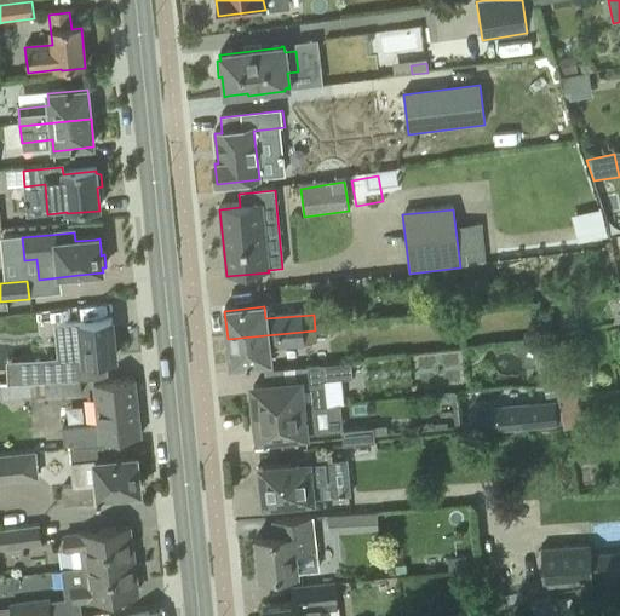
[(59,362),(28,363),(29,383),(79,381),(78,363),(84,363),(91,362),(115,360),(112,321),(87,324),(56,327),(59,362)]
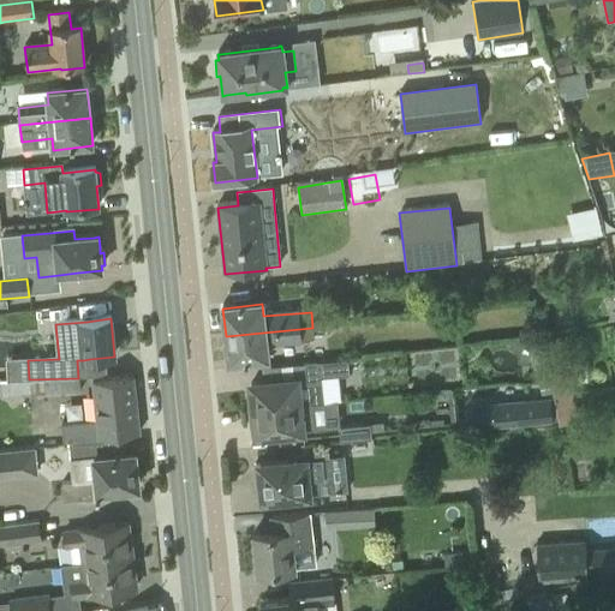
[(268,360),(267,348),(314,342),(312,328),(226,336),(228,365),(268,360)]
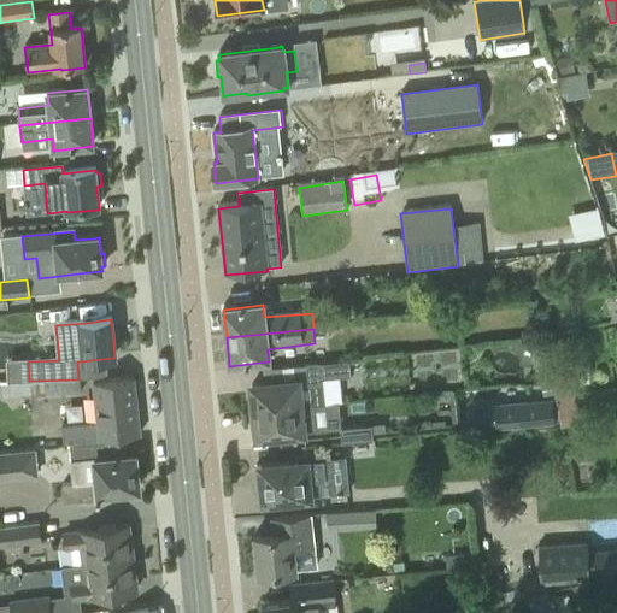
[(322,407),(319,382),(351,378),(350,364),(318,366),(297,367),(298,382),(252,387),(253,396),(248,396),(250,413),(319,407),(322,407)]
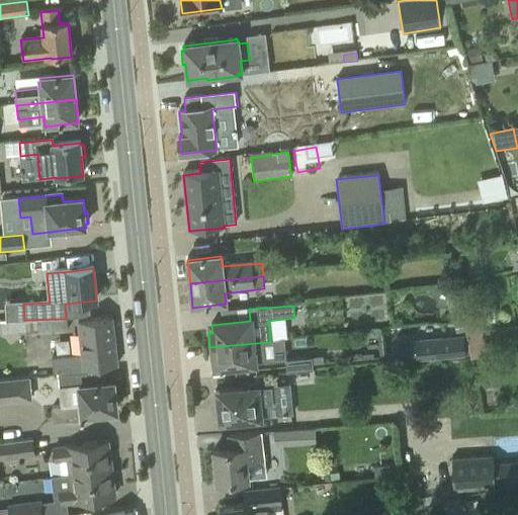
[(24,320),(1,321),(1,332),(1,335),(26,333),(26,335),(67,333),(66,319),(24,320)]
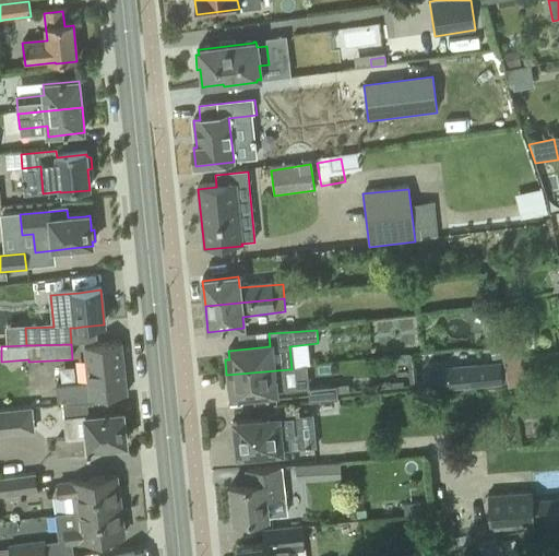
[(127,395),(121,344),(84,349),(88,385),(55,388),(57,403),(127,395)]
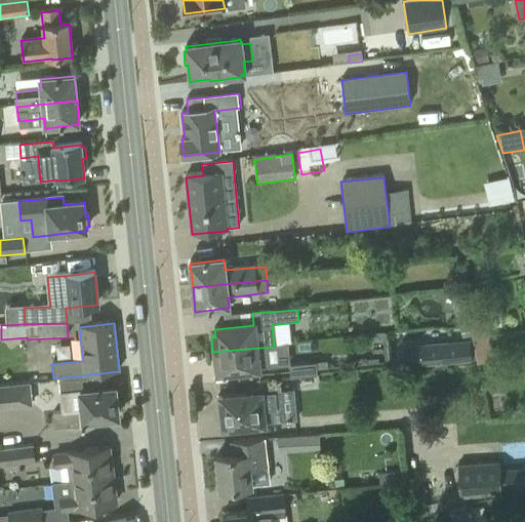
[(471,327),(460,329),(461,339),(472,337),(471,327)]
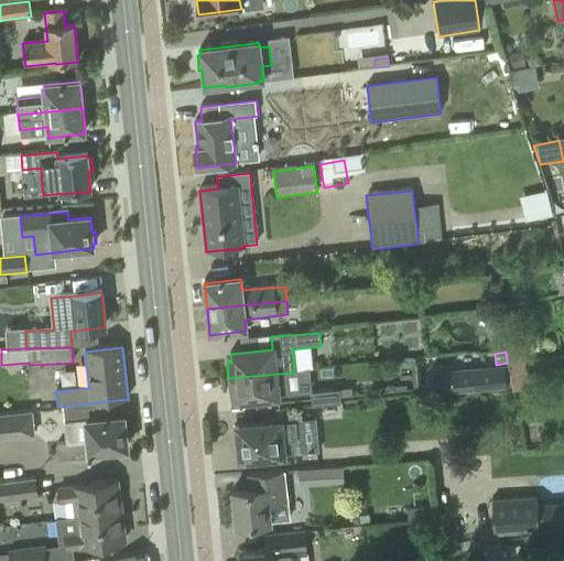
[(503,369),(436,376),(438,396),(506,389),(503,369)]
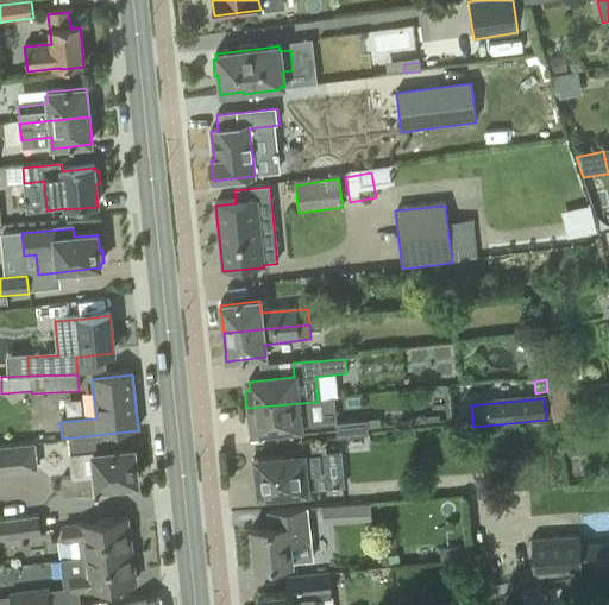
[(318,427),(315,402),(246,408),(248,426),(253,424),(255,434),(318,427)]
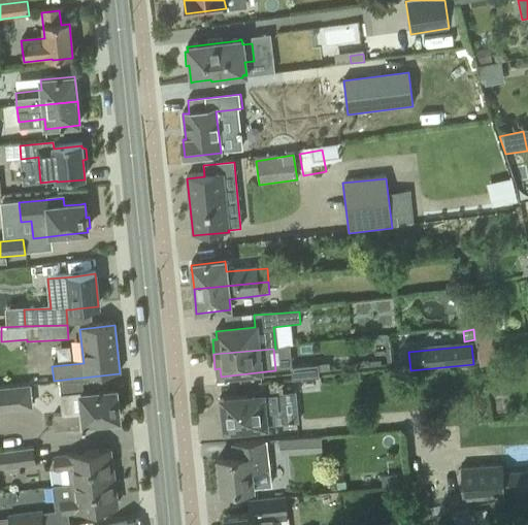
[(319,379),(318,366),(291,369),(292,382),(319,379)]
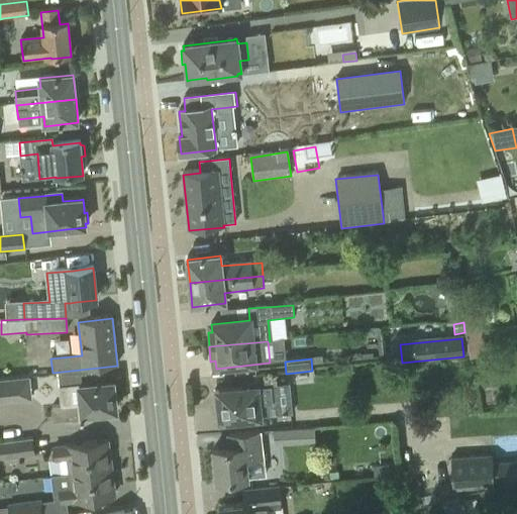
[(102,384),(101,372),(59,376),(60,390),(67,389),(69,407),(52,409),(54,422),(100,417),(100,413),(116,411),(113,383),(102,384)]
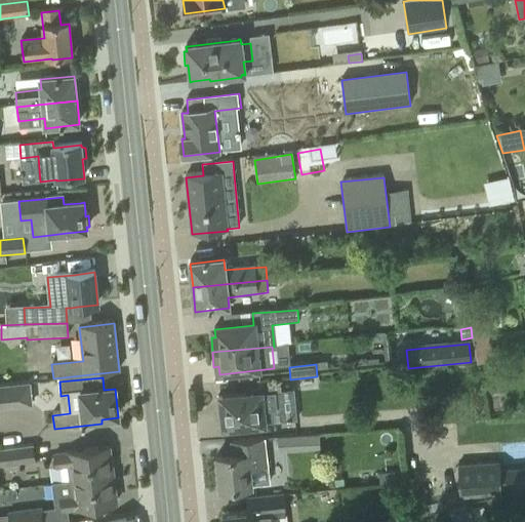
[(33,406),(31,384),(7,387),(9,408),(33,406)]
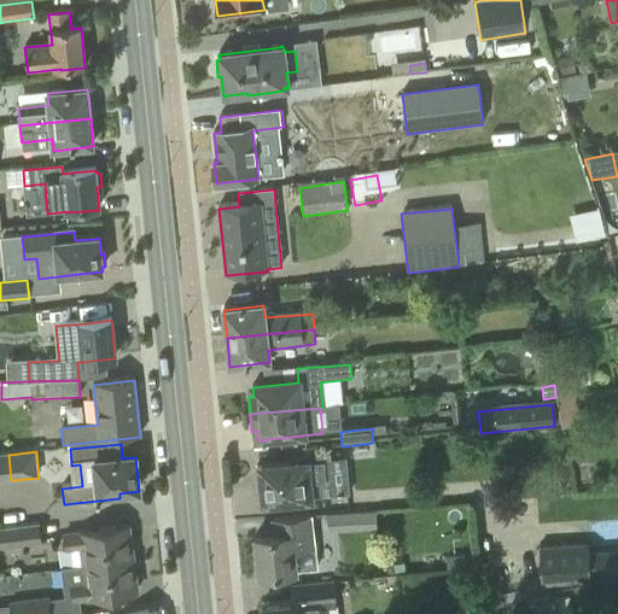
[(326,485),(324,463),(256,469),(257,491),(263,490),(264,506),(324,498),(322,486),(326,485)]
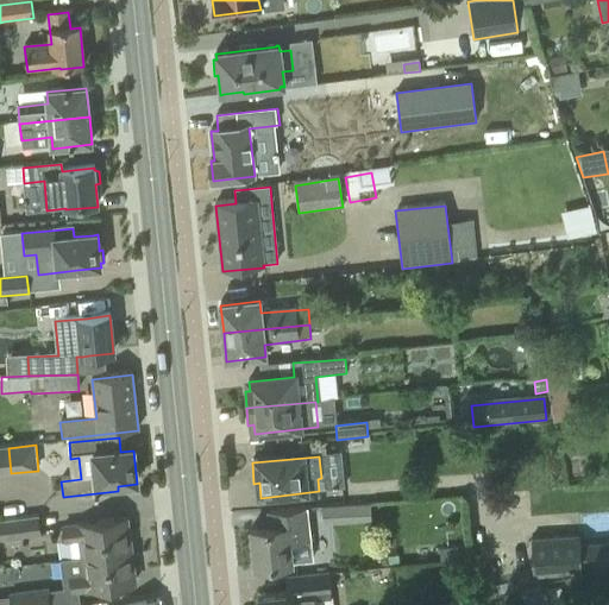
[(345,520),(344,509),(321,510),(322,522),(345,520)]
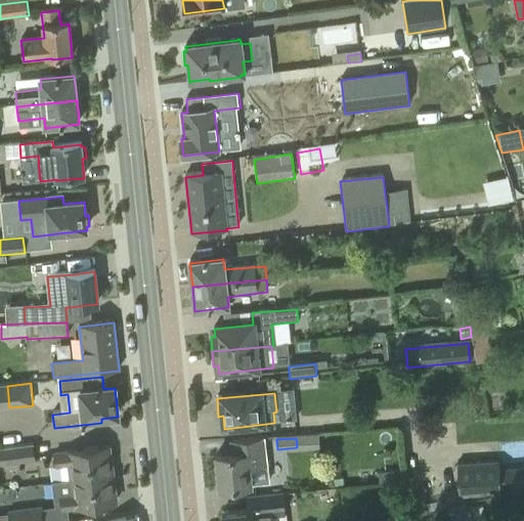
[(232,456),(216,458),(219,490),(239,487),(268,484),(263,439),(251,440),(231,442),(232,456)]
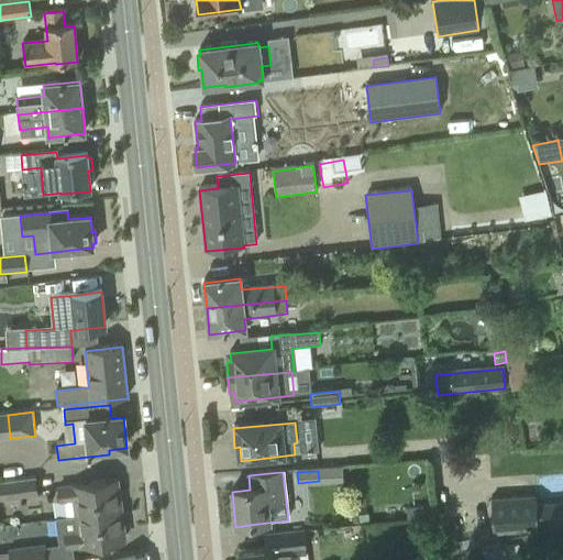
[(35,480),(0,483),(0,484),(2,502),(37,496),(35,480)]
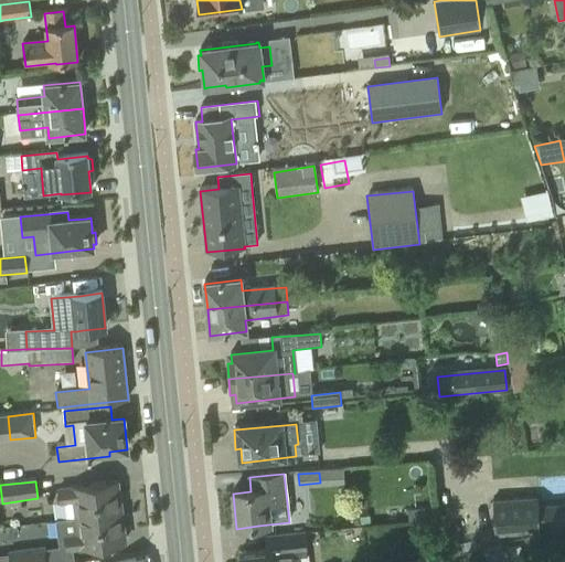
[(120,515),(117,484),(59,491),(61,505),(66,504),(68,520),(120,515)]
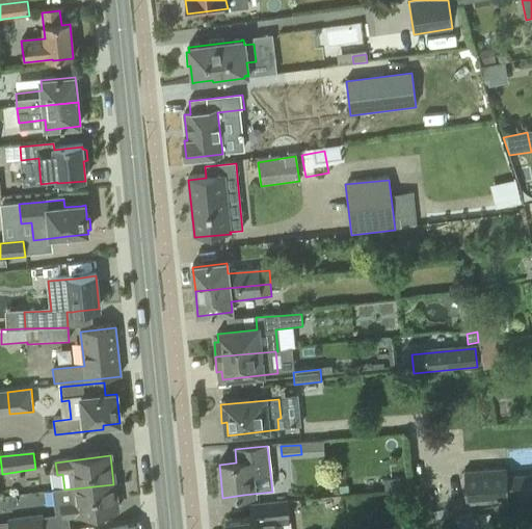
[(506,470),(463,473),(466,505),(508,502),(508,496),(531,493),(531,476),(507,478),(506,470)]
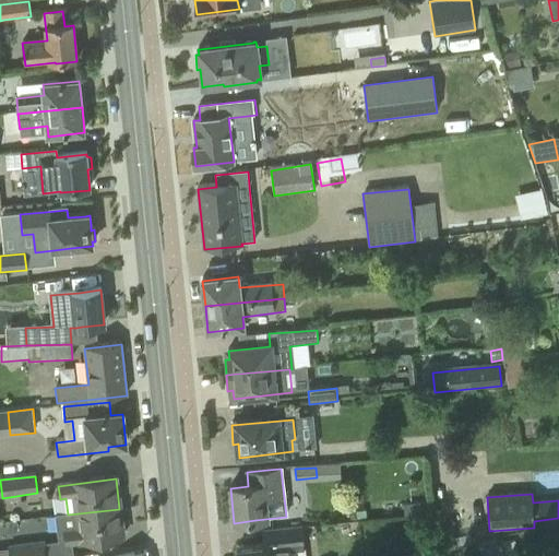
[(123,539),(119,509),(68,515),(55,517),(58,544),(44,546),(44,544),(9,548),(10,555),(72,555),(70,545),(123,539)]
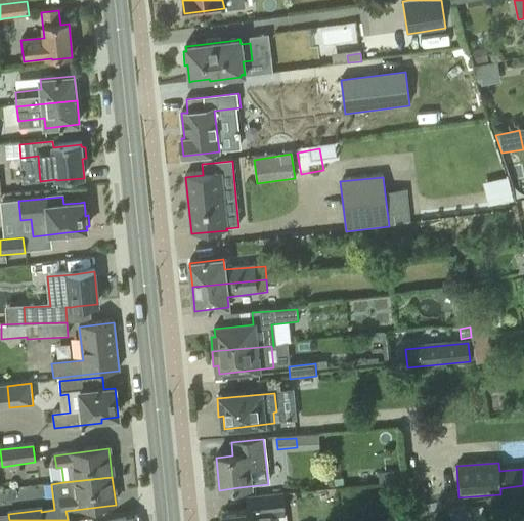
[(271,520),(271,518),(286,516),(284,495),(255,498),(256,511),(243,512),(222,514),(222,520),(271,520)]
